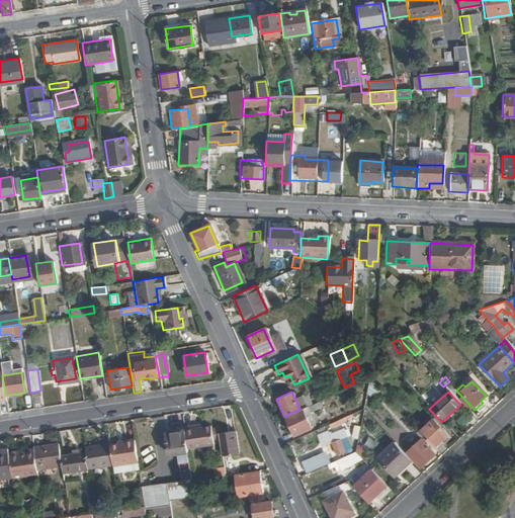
[(311,428),(304,414),(319,408),(316,402),(299,409),(284,416),(293,436),(311,428)]
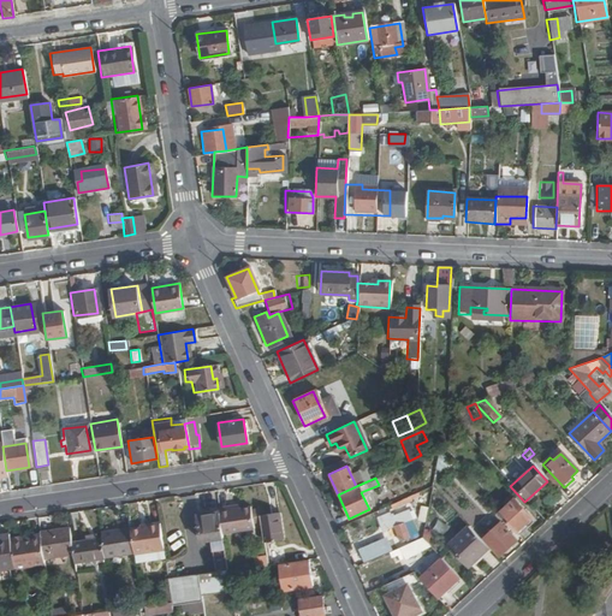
[(529,517),(512,499),(497,515),(514,533),(529,517)]
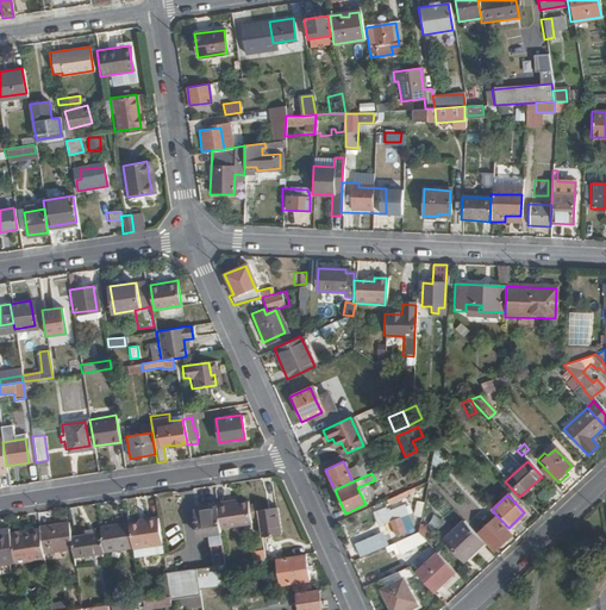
[(214,504),(214,502),(191,505),(194,530),(206,529),(218,528),(214,504)]
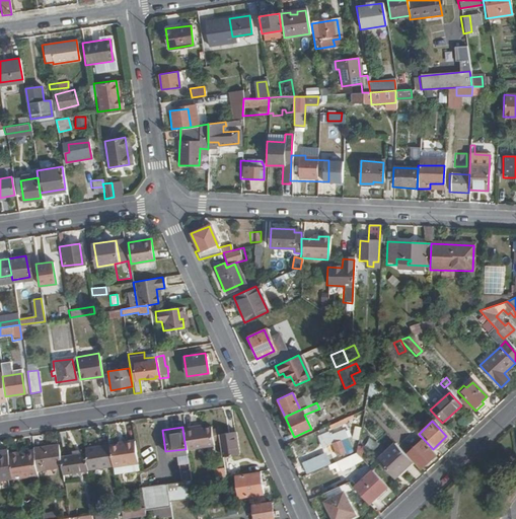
[(213,445),(210,429),(199,430),(191,432),(190,428),(182,429),(186,449),(213,445)]
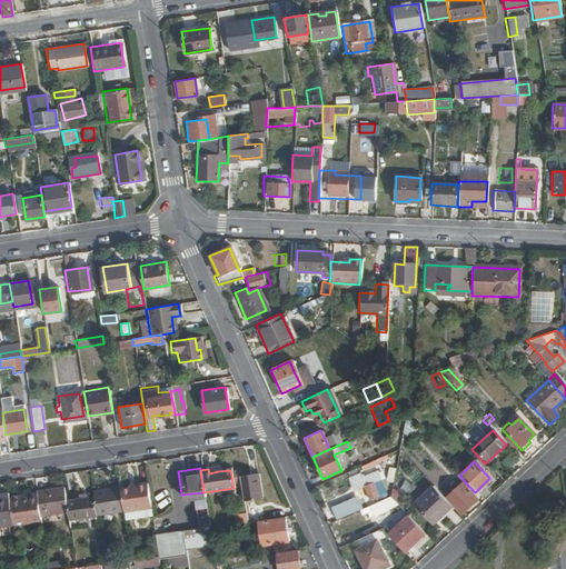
[(259,500),(255,475),(238,476),(241,502),(259,500)]
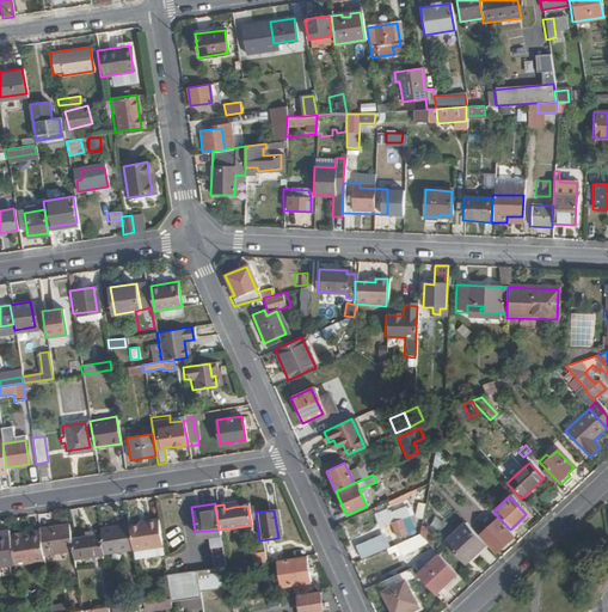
[(406,534),(397,510),(387,515),(397,538),(406,534)]
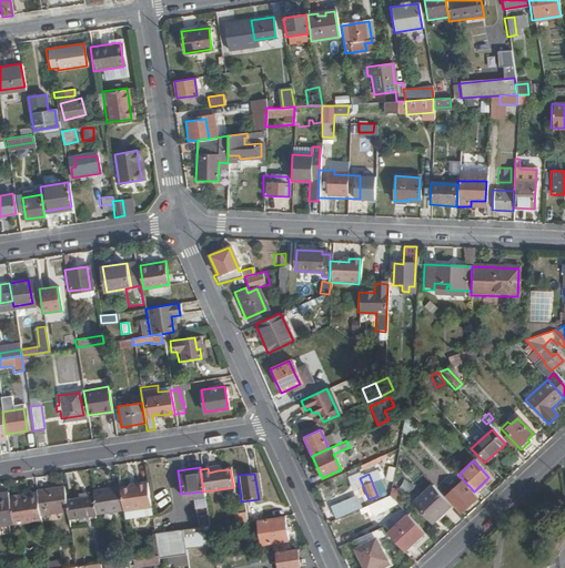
[(475,498),(460,482),(444,496),(460,514),(475,498)]
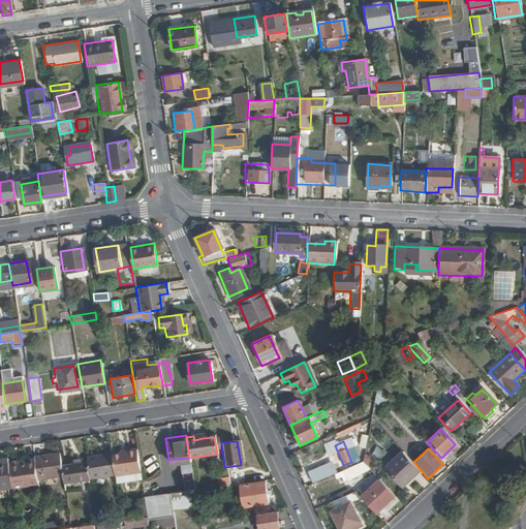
[(138,472),(135,449),(110,454),(113,475),(138,472)]
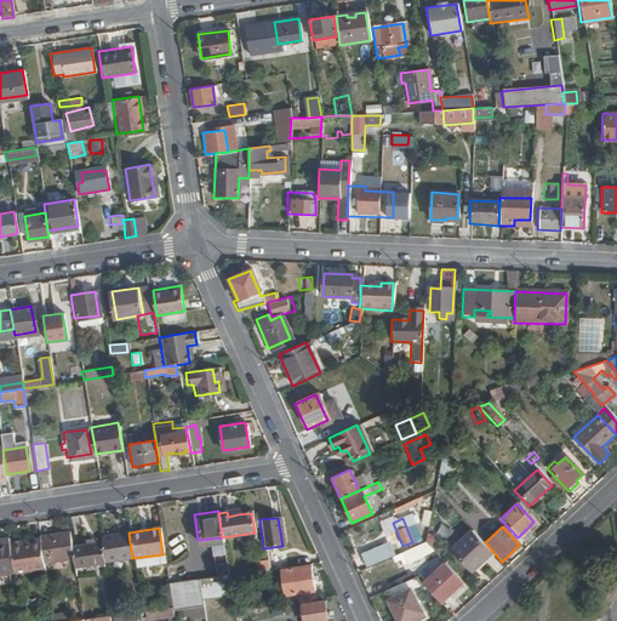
[(69,547),(68,533),(46,535),(45,537),(38,537),(39,540),(41,562),(72,557),(69,547)]
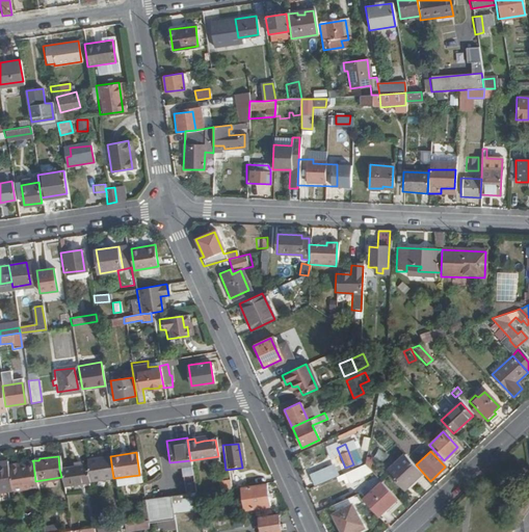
[(113,478),(110,456),(85,459),(86,464),(88,482),(113,478)]
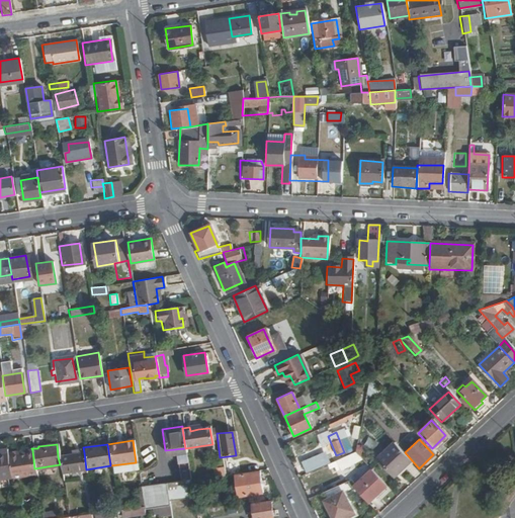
[(411,462),(394,444),(375,460),(394,480),(411,462)]
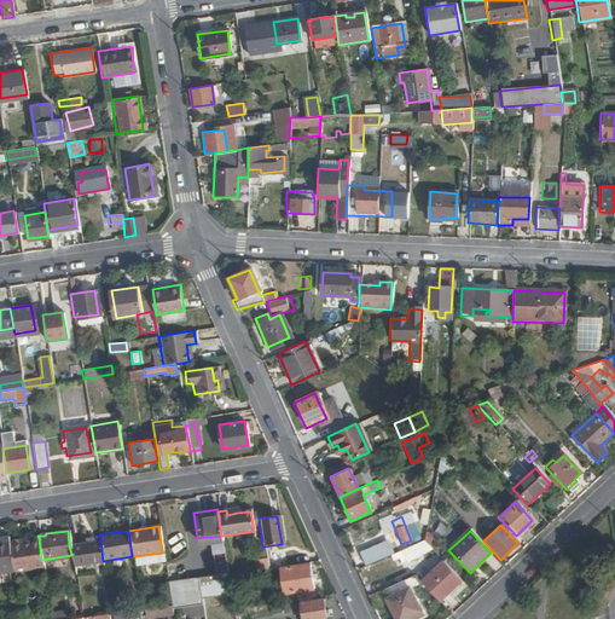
[(227,572),(221,536),(209,537),(214,574),(227,572)]
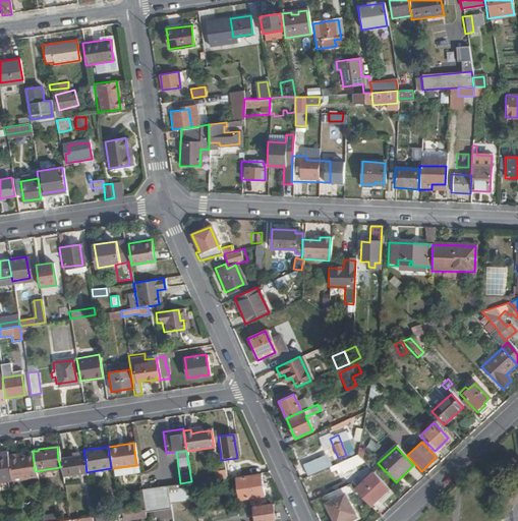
[(35,471),(33,453),(23,455),(23,457),(7,460),(10,480),(36,477),(35,471)]
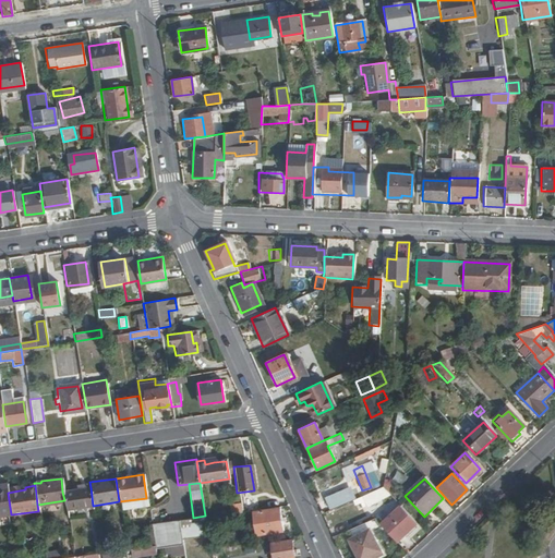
[(8,493),(7,486),(0,487),(0,516),(11,514),(8,493)]
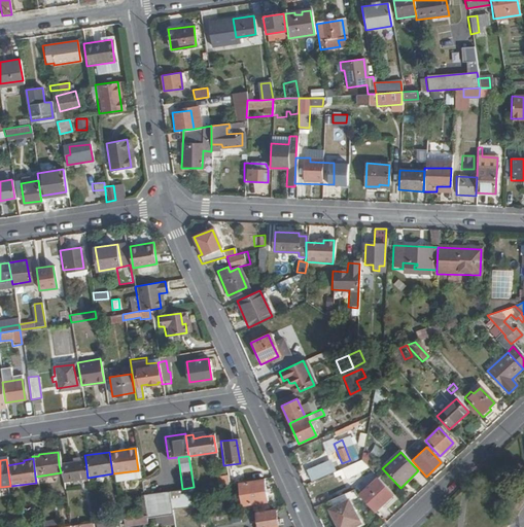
[(368,468),(359,459),(341,467),(346,478),(368,468)]
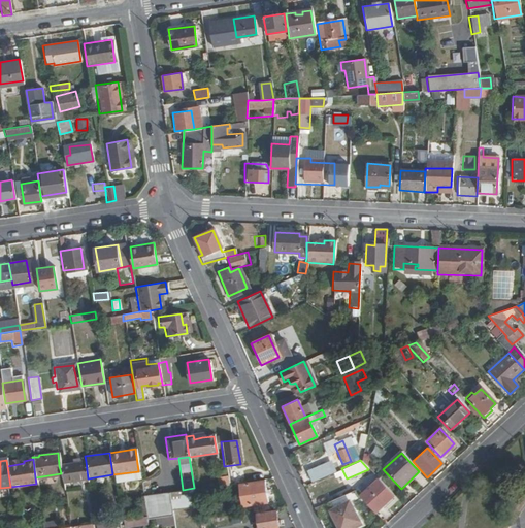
[(88,479),(86,461),(59,465),(61,473),(62,483),(88,479)]
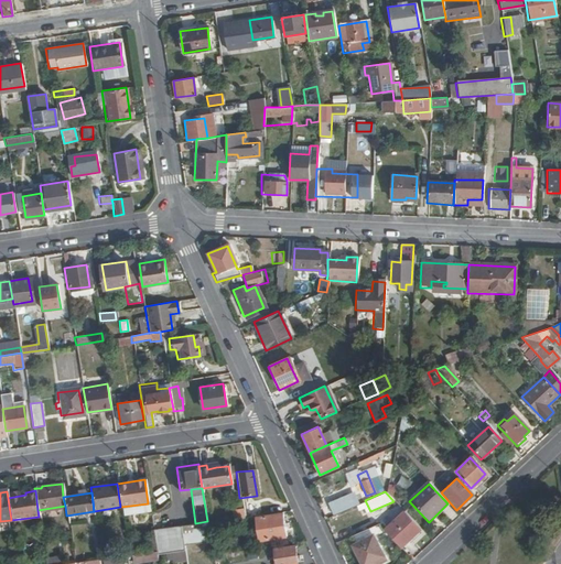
[(327,501),(332,514),(359,506),(355,492),(327,501)]
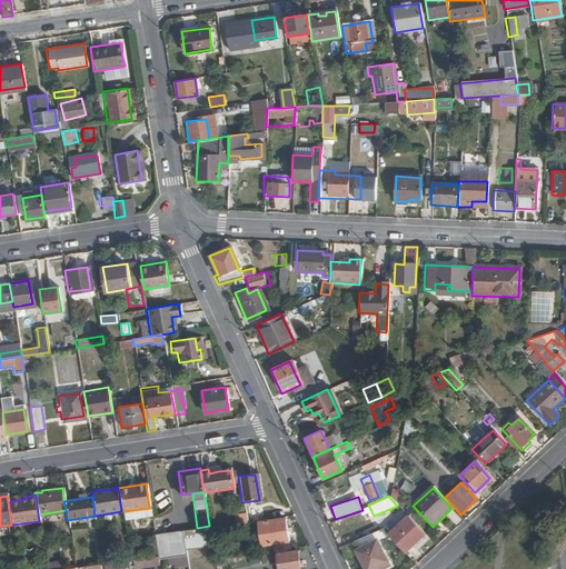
[(403,552),(423,533),(407,517),(387,536),(389,539),(403,552)]
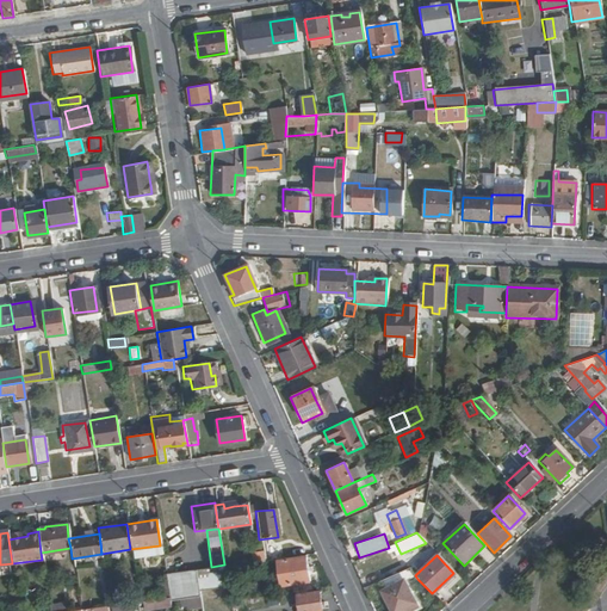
[(308,581),(303,557),(273,561),(277,586),(308,581)]
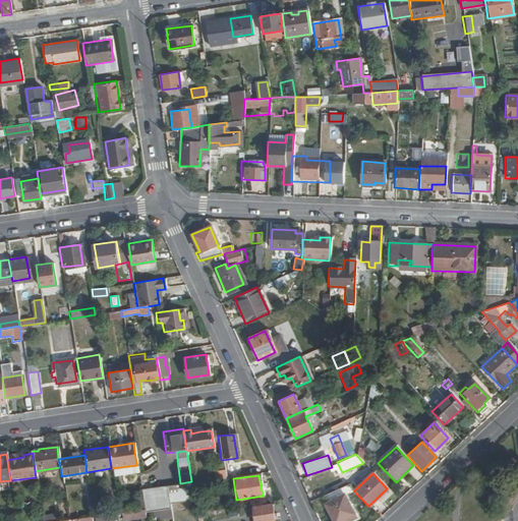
[(193,501),(191,481),(180,483),(140,489),(142,501),(144,509),(144,512),(156,510),(169,508),(168,504),(193,501)]
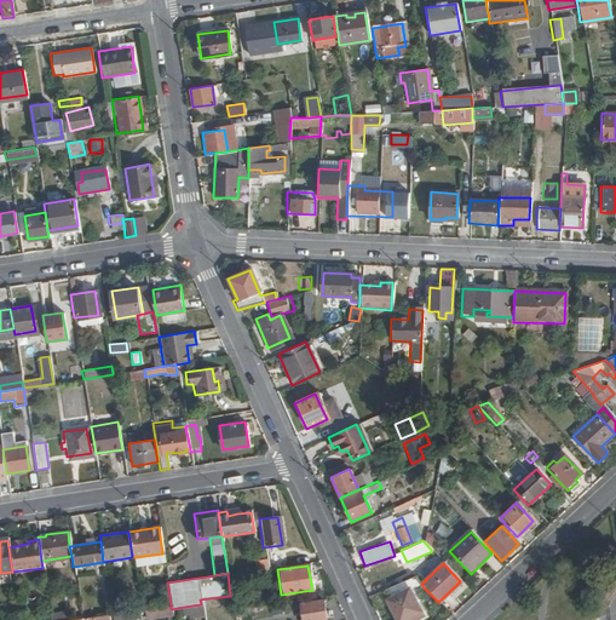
[(380,592),(414,577),(413,575),(379,591),(380,592)]
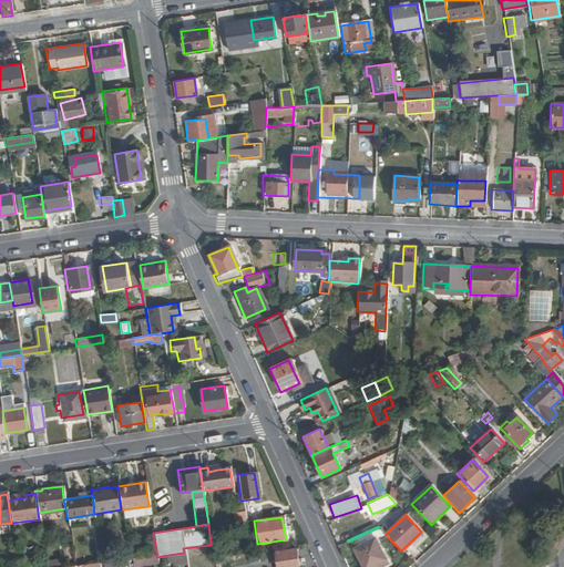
[(16,549),(12,527),(4,528),(7,550),(16,549)]
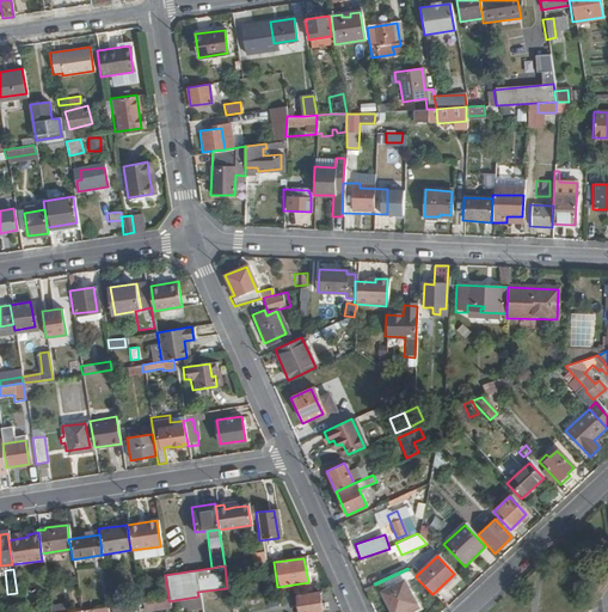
[(401,611),(415,605),(404,585),(418,580),(416,576),(409,569),(375,585),(390,611),(401,611)]
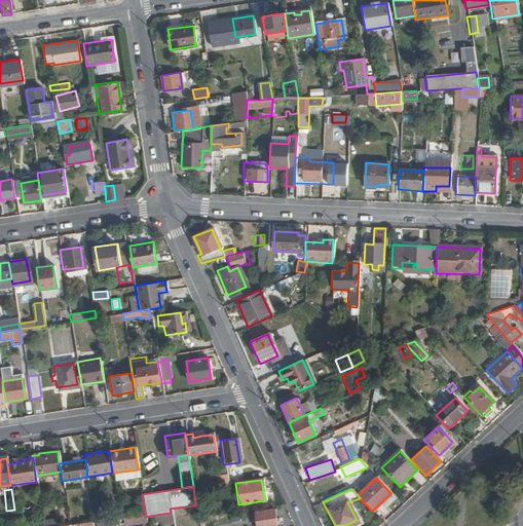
[(275,525),(272,510),(254,512),(255,525),(275,525)]
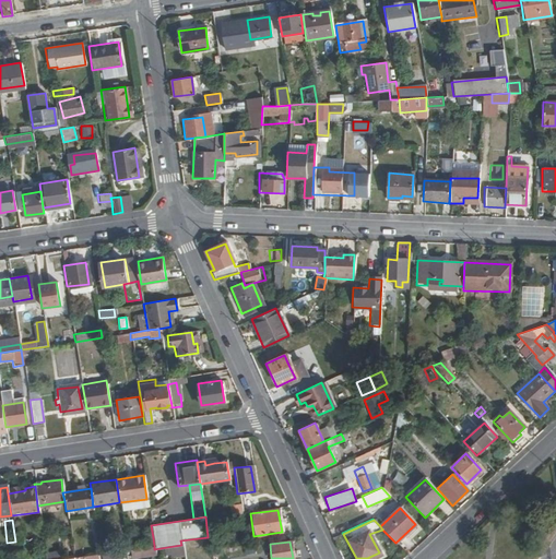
[(182,554),(181,545),(167,547),(168,555),(182,554)]
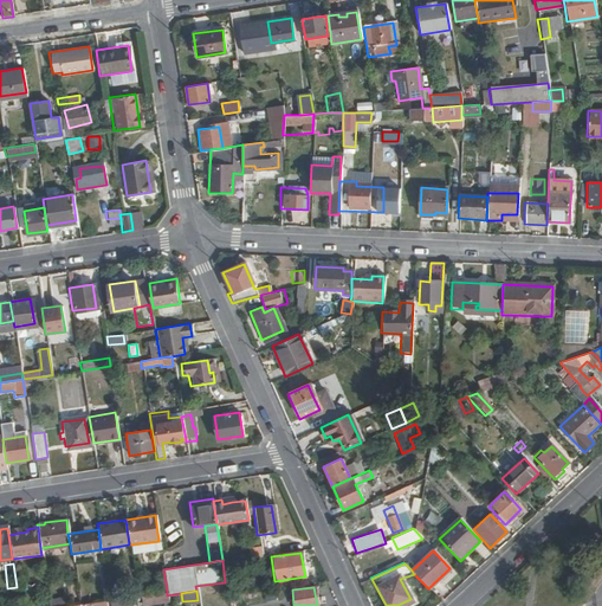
[(167,595),(167,592),(160,593),(141,595),(142,603),(168,598),(167,595)]
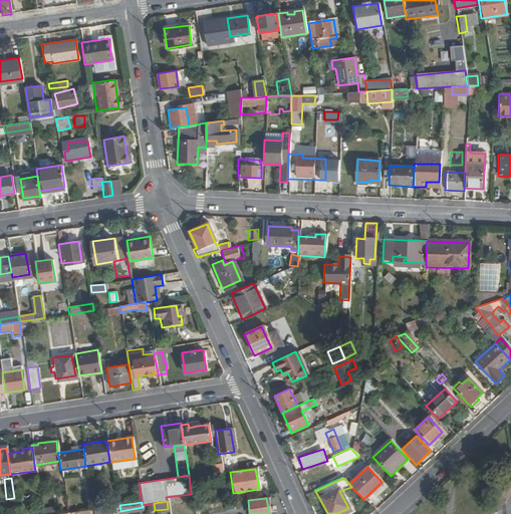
[(202,513),(201,502),(192,503),(194,513),(202,513)]
